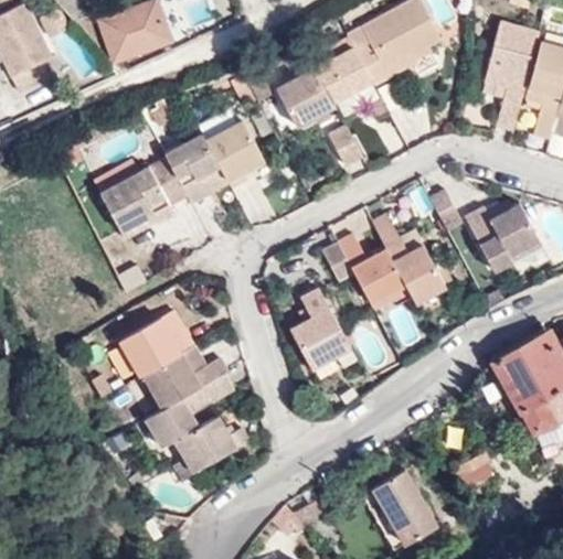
[(427,47),(437,42),(415,0),(344,39),(347,42),(365,76),(369,84),(371,88),(385,81),(381,73),(427,47)]
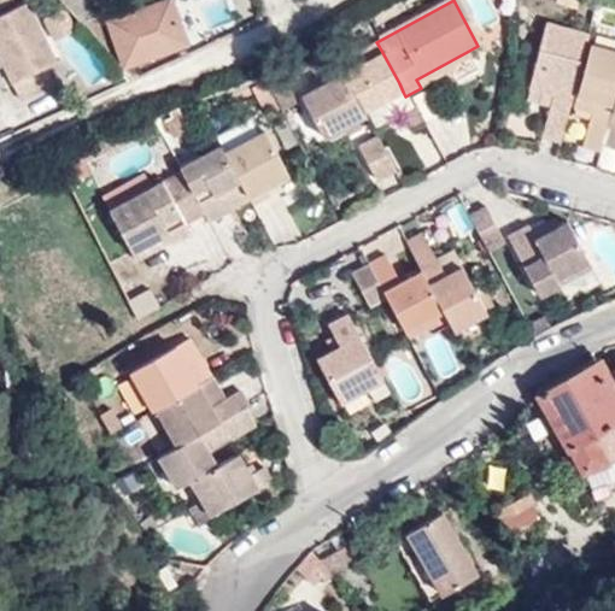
[(122,78),(189,54),(169,1),(103,27),(122,78)]
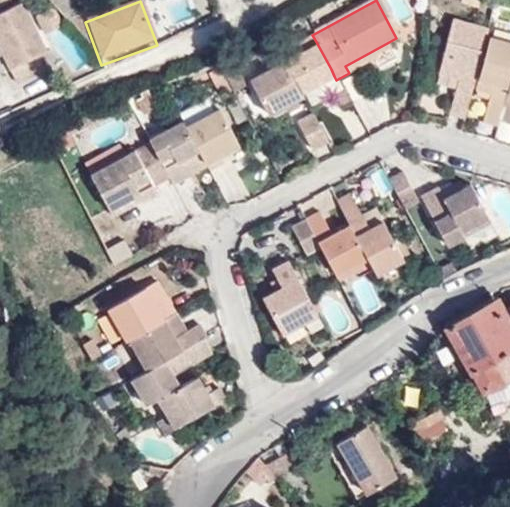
[(42,71),(35,58),(45,52),(21,5),(0,16),(0,52),(16,84),(42,71)]
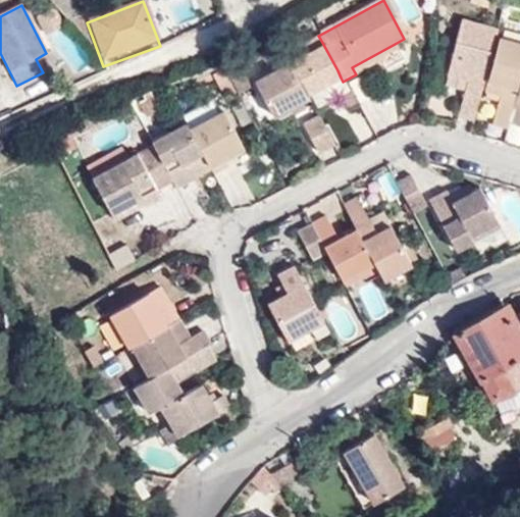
[(332,10),(314,20),(318,29),(336,18),(332,10)]
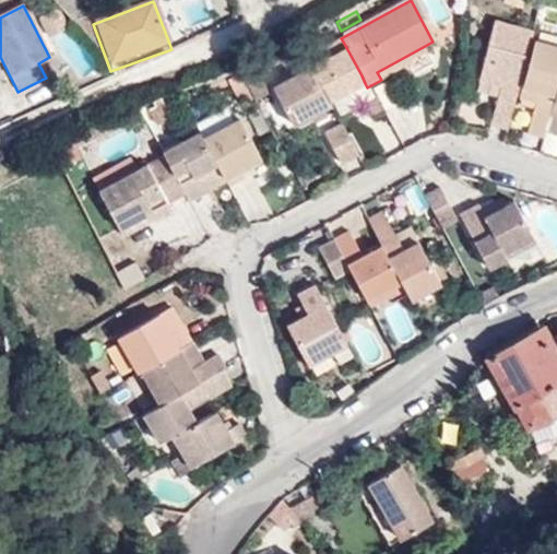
[(531,33),(493,23),(477,80),(498,86),(488,126),(506,130),(531,33)]
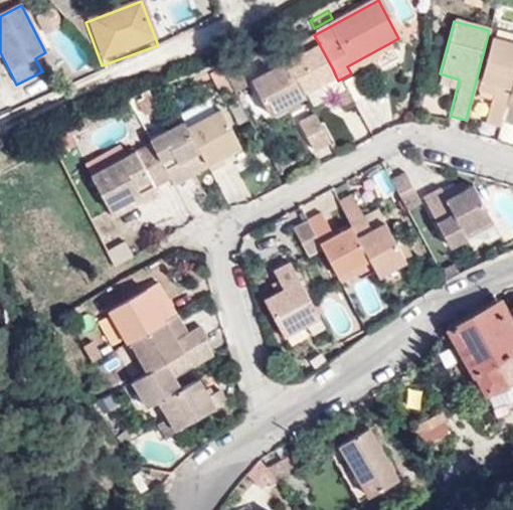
[(333,69),(316,38),(296,47),(300,56),(287,63),(303,94),(318,87),(314,79),(333,69)]
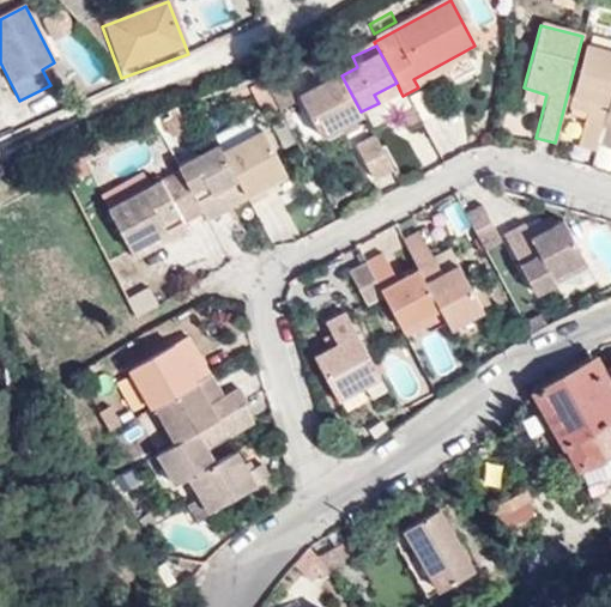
[(610,54),(584,48),(570,97),(606,107),(610,89),(610,54)]
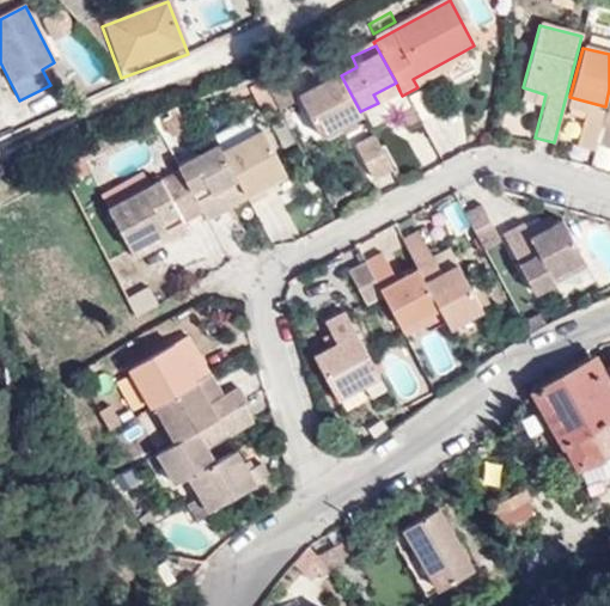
[(418,87),(447,72),(446,69),(467,59),(463,51),(413,79),(418,87)]
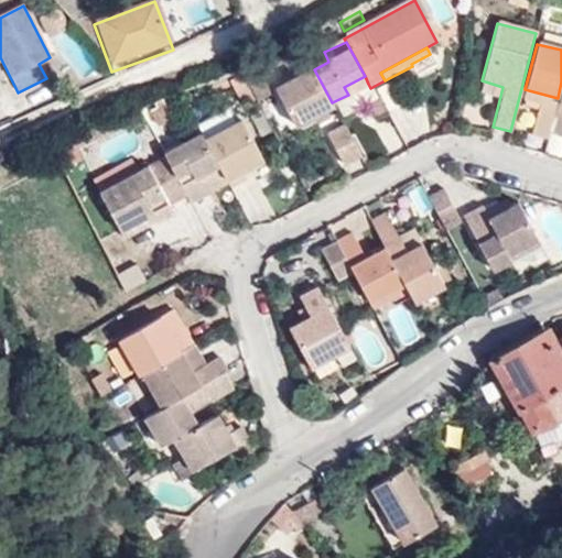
[(332,102),(314,69),(276,90),(296,128),(316,118),(316,113),(322,111),(324,113),(335,108),(332,102)]
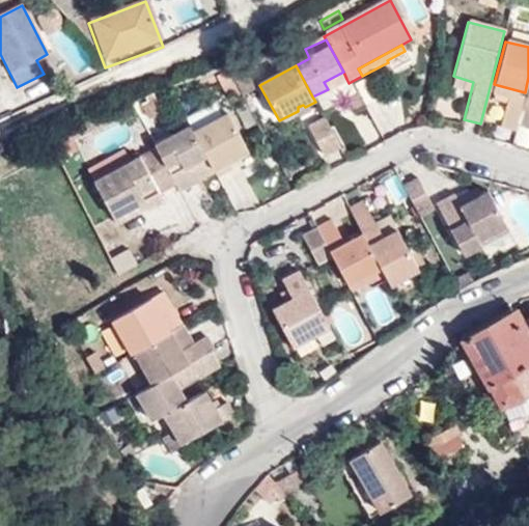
[(328,89),(346,79),(343,72),(324,82),(328,89)]
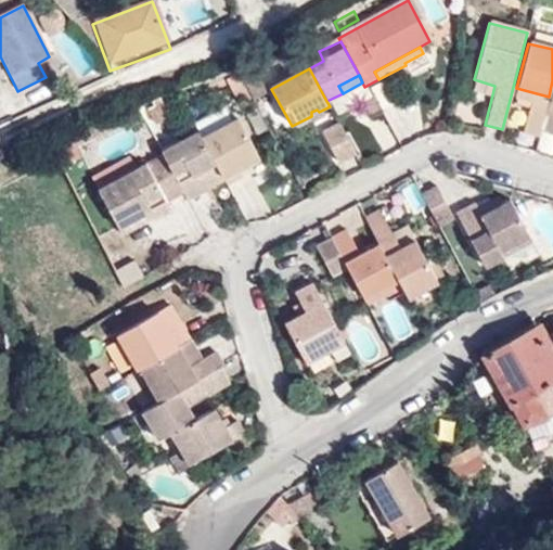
[(545,106),(540,129),(552,132),(552,80),(549,97),(545,106)]
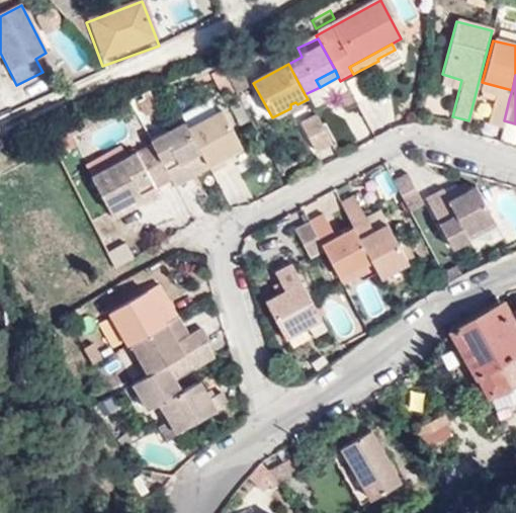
[(480,91),(495,95),(509,99),(512,90),(482,82),(480,91)]
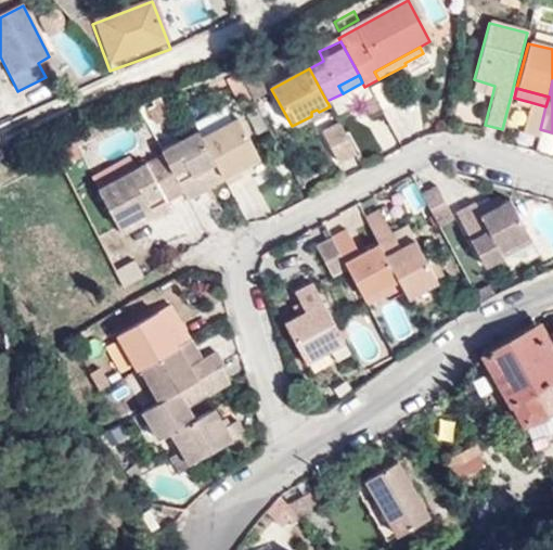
[(369,119),(380,114),(371,97),(359,102),(369,119)]
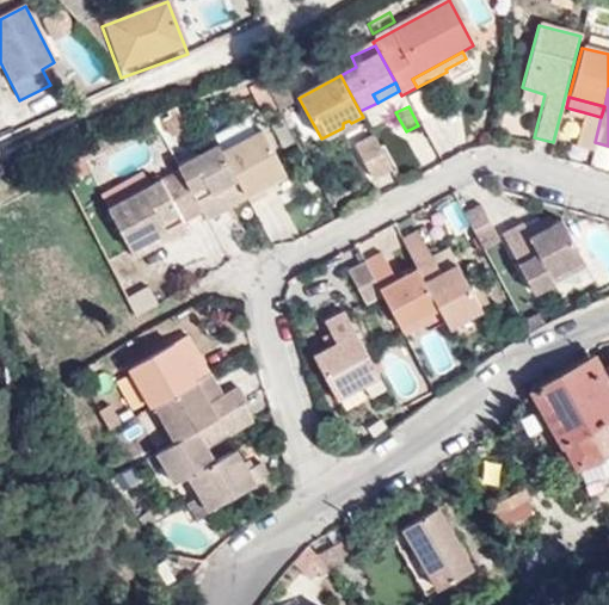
[(576,147),(592,152),(595,142),(601,117),(584,112),(576,147)]
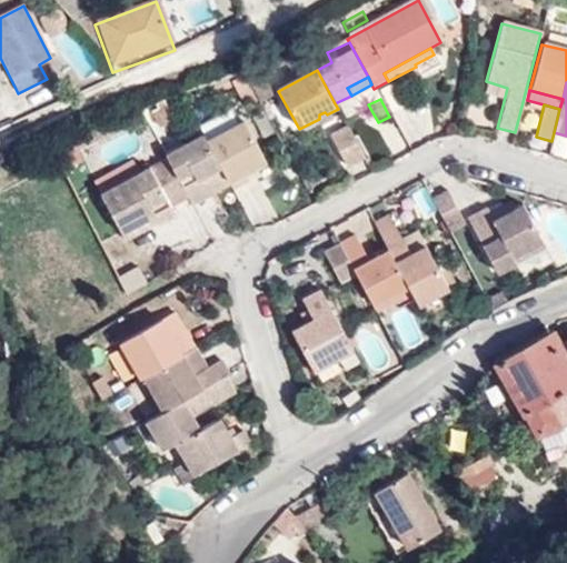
[(206,137),(167,158),(168,160),(189,199),(194,208),(209,199),(206,192),(204,186),(226,174),(229,181),(235,190),(251,182),(249,178),(247,173),(266,163),(245,123),(209,142),(206,137)]
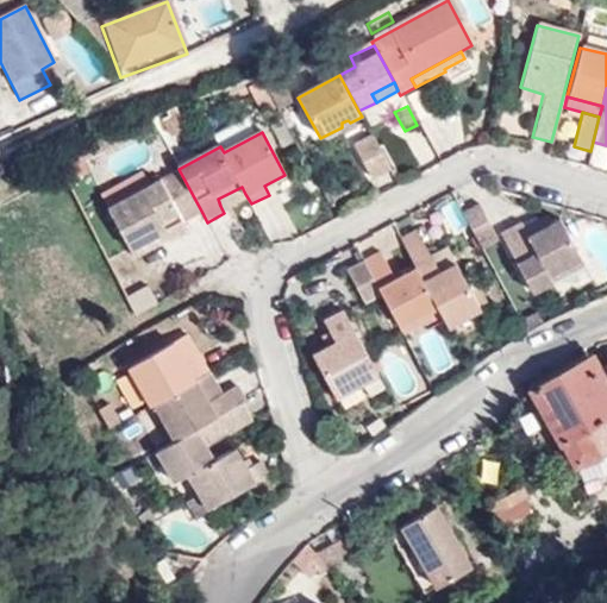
[(368,138),(350,149),(367,182),(386,173),(368,138)]
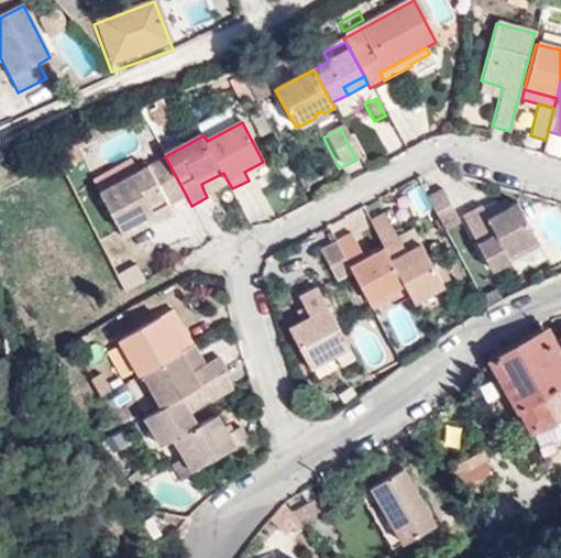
[(168,207),(187,197),(166,159),(100,194),(120,233),(152,216),(156,225),(157,226),(174,218),(168,207)]
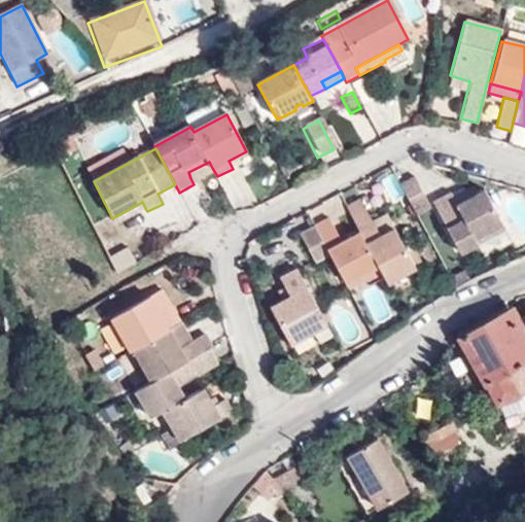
[(249,157),(246,151),(229,161),(231,165),(249,157)]
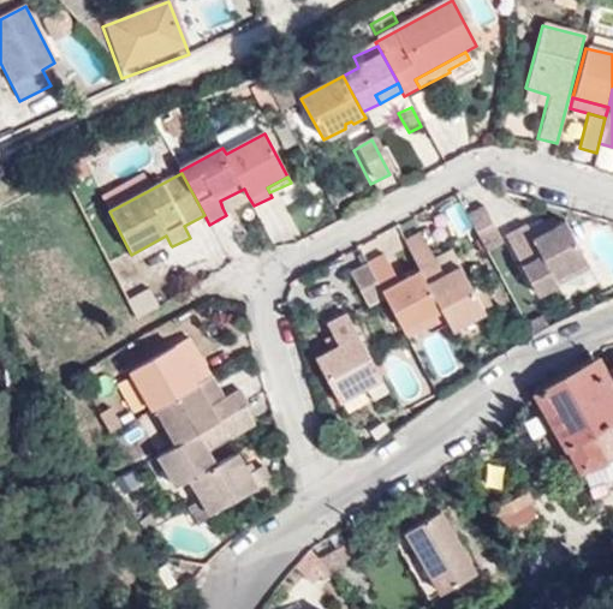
[(220,201),(222,208),(248,196),(244,189),(220,201)]
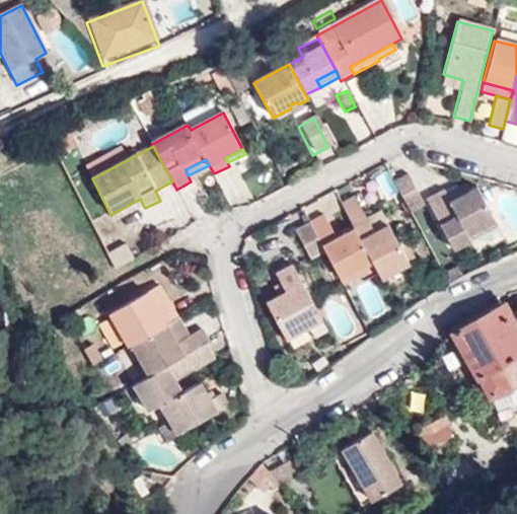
[(212,179),(230,211),(248,201),(231,169),(212,179)]
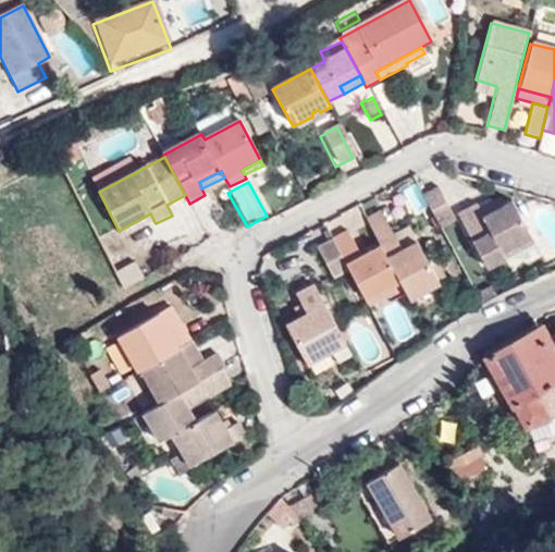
[(402,191),(411,220),(426,216),(416,185),(402,191)]
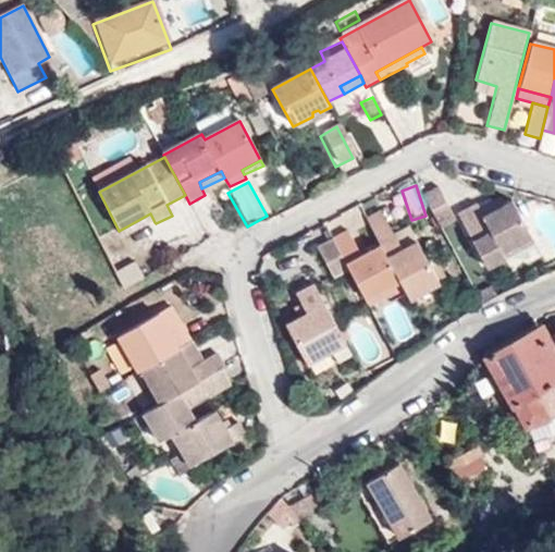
[(435,187),(421,195),(438,224),(451,217),(435,187)]
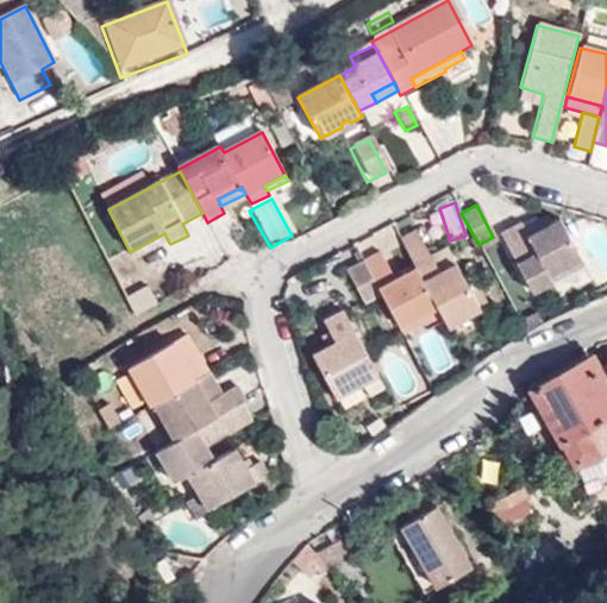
[(526,236),(523,227),(520,224),(500,233),(531,294),(551,283),(545,274),(579,257),(558,219),(550,224),(545,214),(533,221),(538,230),(526,236)]
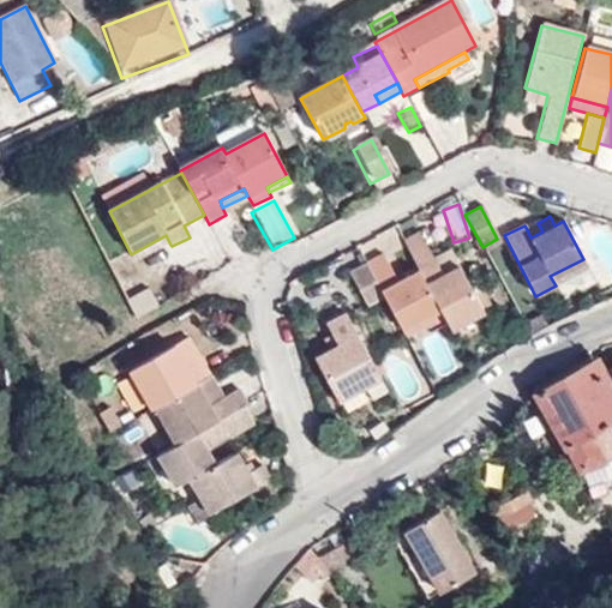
[(538,223),(527,229),(531,238),(543,232),(538,223)]
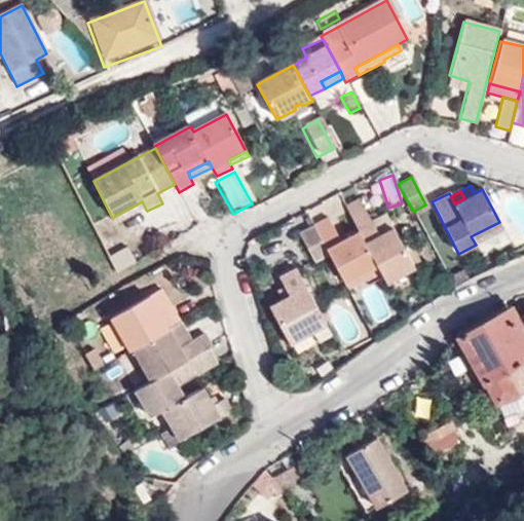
[(347,207),(361,231),(362,233),(375,225),(361,199),(347,207)]
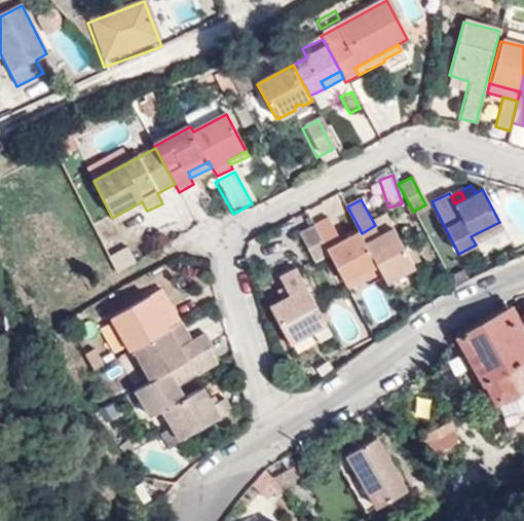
[(116,225),(146,210),(142,201),(112,218),(116,225)]
